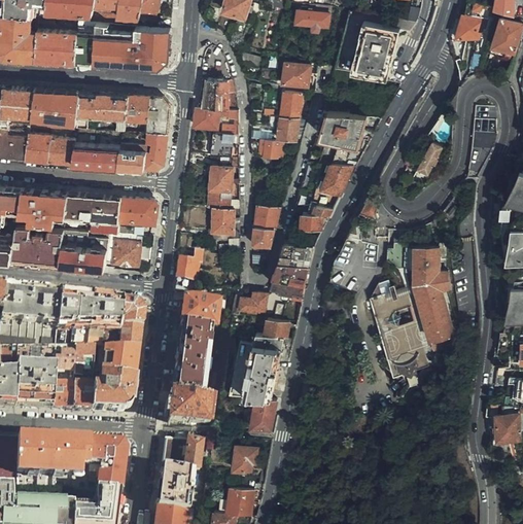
[(0,0),(0,15),(27,18),(28,3),(43,4),(43,0),(0,0)]
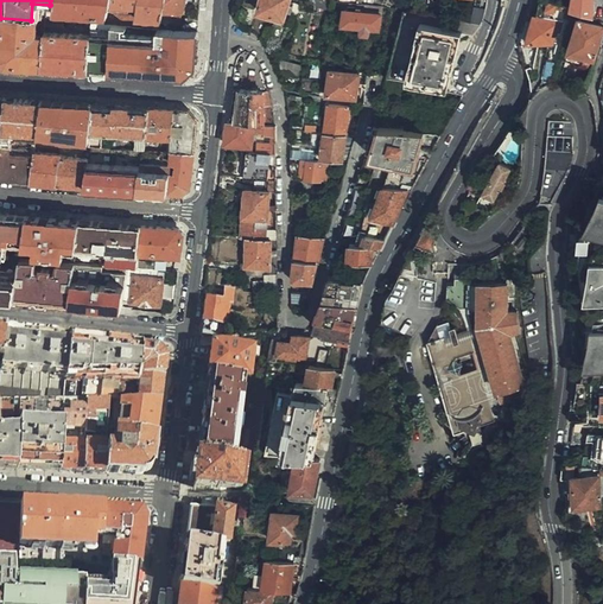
[(106,0),(50,0),(50,5),(50,14),(77,16),(103,18),(103,13),(105,8),(106,0)]
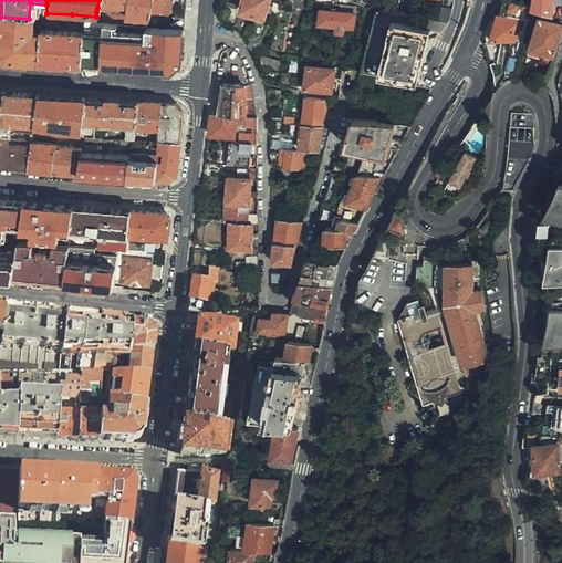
[(144,22),(146,16),(149,0),(99,0),(97,8),(116,9),(124,10),(123,20),(144,22)]
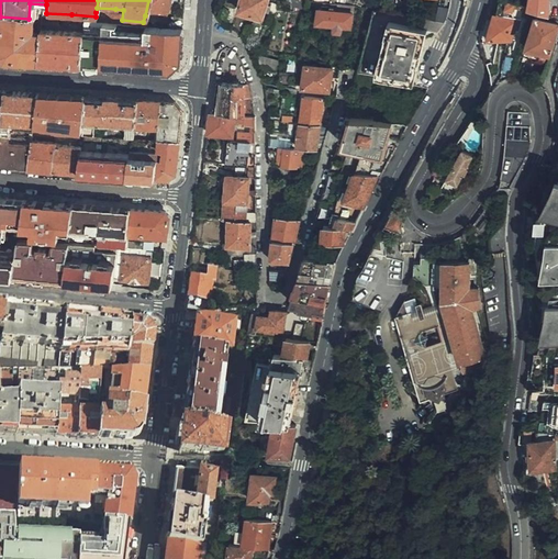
[(163,24),(165,0),(148,0),(145,15),(154,17),(154,23),(163,24)]
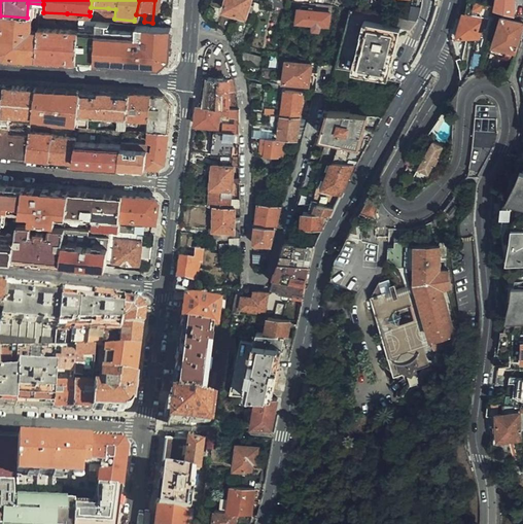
[(247,5),(248,0),(223,0),(220,12),(243,20),(245,12),(249,13),(250,7),(247,5)]
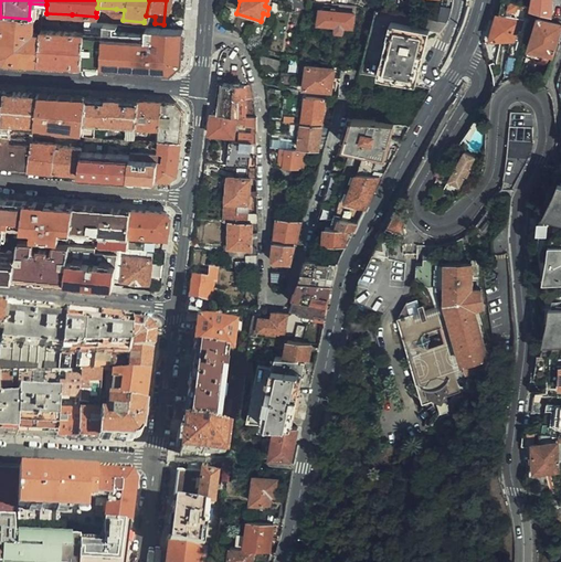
[(529,13),(548,19),(547,0),(529,0),(527,12),(529,13)]
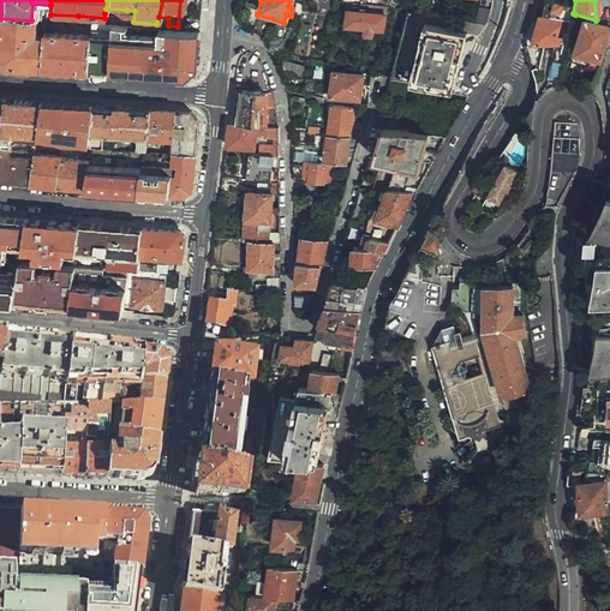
[(369,9),(345,4),(342,28),(363,30),(362,37),(369,39),(370,31),(381,33),(383,11),(369,9)]
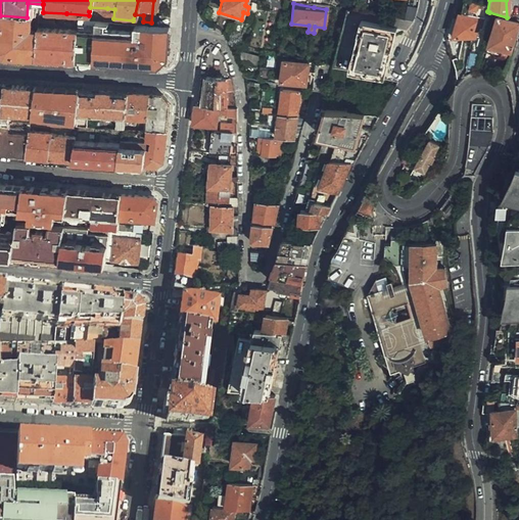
[(15,58),(32,59),(33,33),(27,33),(27,17),(0,15),(0,56),(1,57),(15,58)]
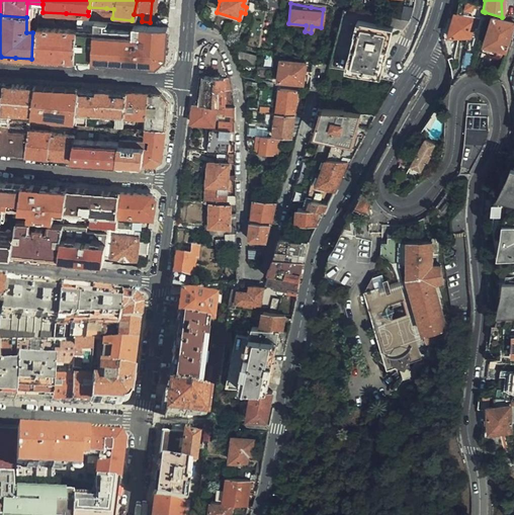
[(503,49),(511,22),(490,17),(483,44),(503,49)]
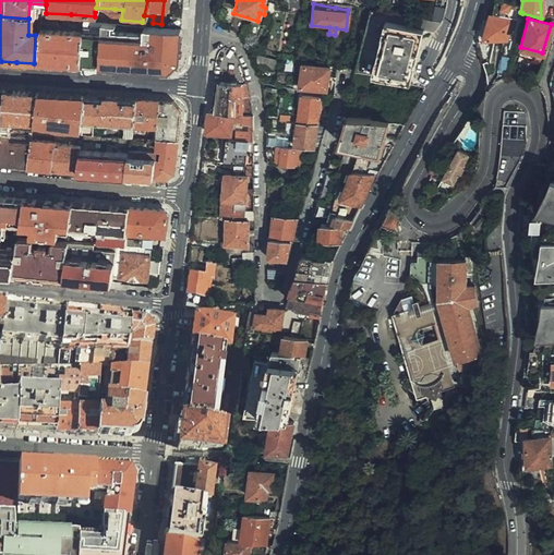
[(505,45),(510,25),(489,20),(488,20),(483,35),(481,43),(505,45)]
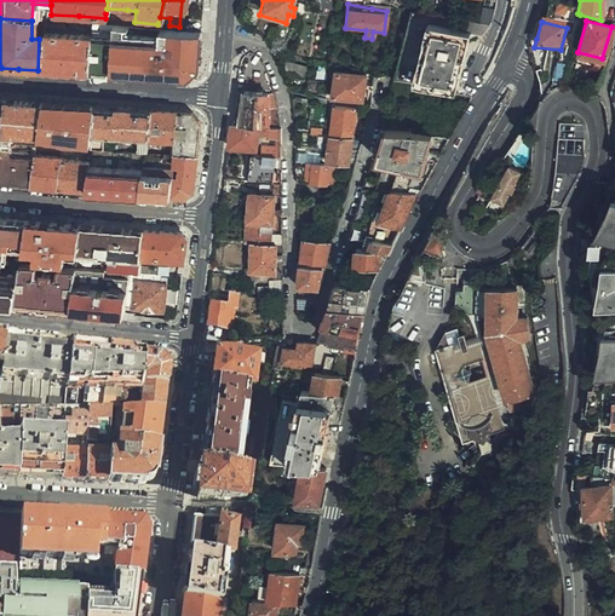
[(88,40),(86,74),(96,74),(107,75),(110,28),(90,26),(88,40)]
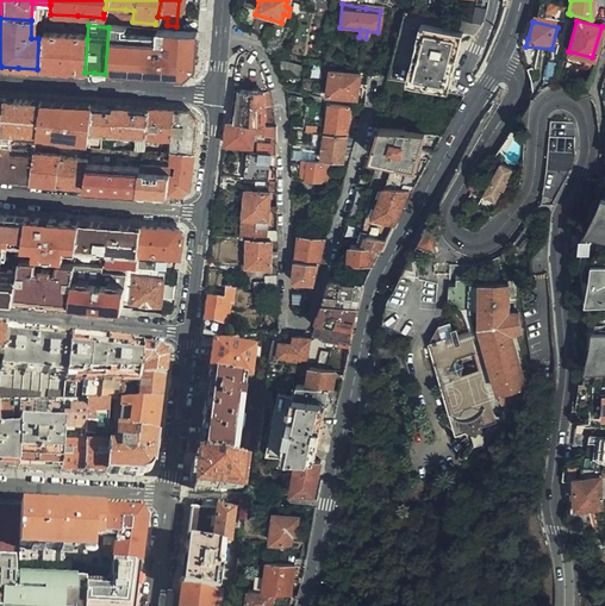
[(192,30),(158,27),(158,32),(108,27),(105,74),(178,76),(186,76),(198,66),(200,31),(192,30)]
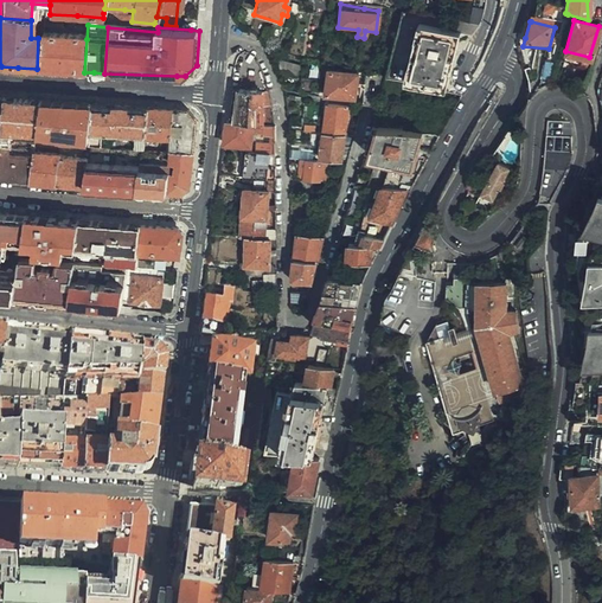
[(453,34),(418,27),(404,85),(442,94),(446,79),(449,68),(456,36),(453,34)]
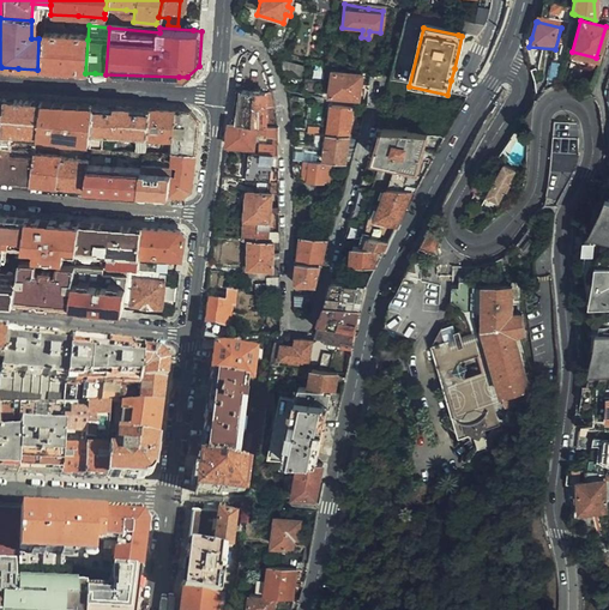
[(38,38),(37,70),(61,71),(85,73),(88,40),(40,36),(38,38)]
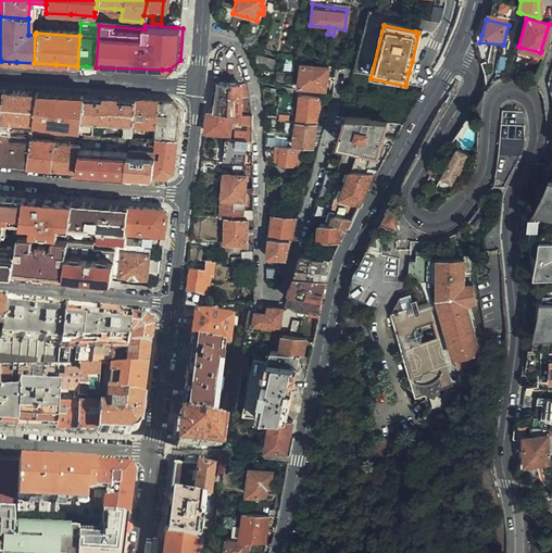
[(478,64),(478,67),(485,64),(489,47),(474,46),(473,48),(478,64)]
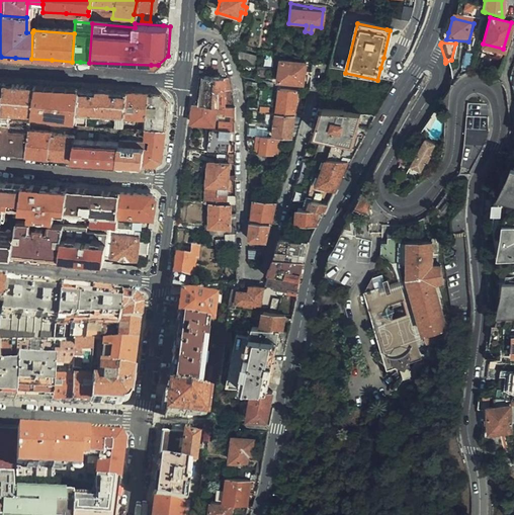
[(251,57),(234,51),(235,61),(251,67),(251,57)]
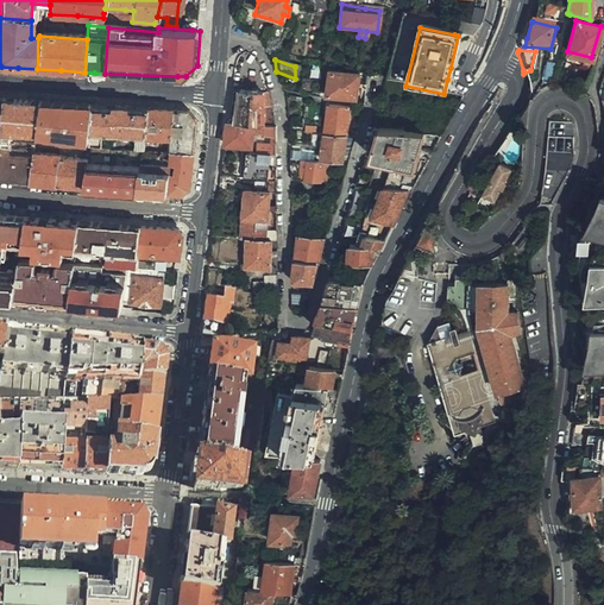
[(573,86),(578,69),(562,64),(559,81),(573,86)]
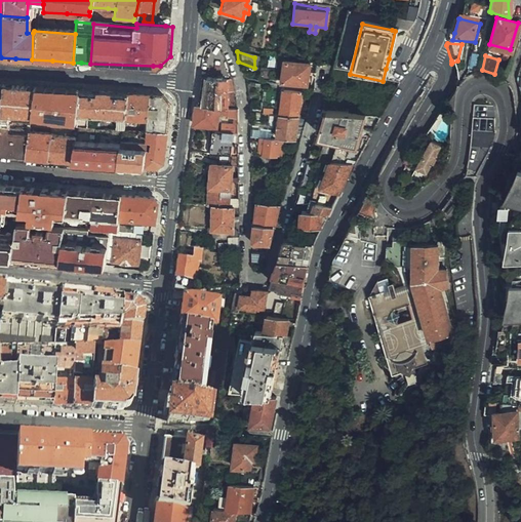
[(306,87),(307,75),(308,68),(282,64),(280,84),(306,87)]
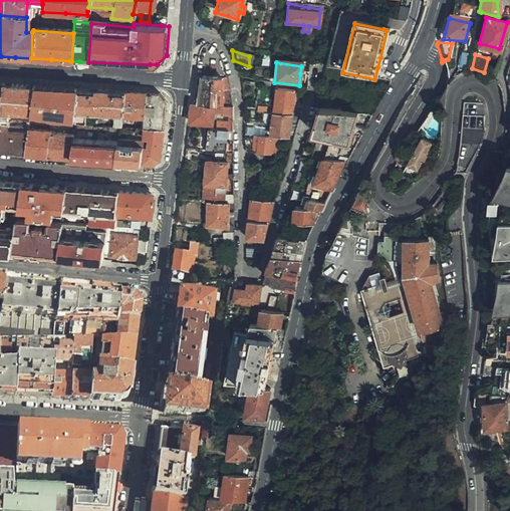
[(198,85),(199,79),(193,78),(191,105),(196,106),(196,101),(197,92),(198,85)]
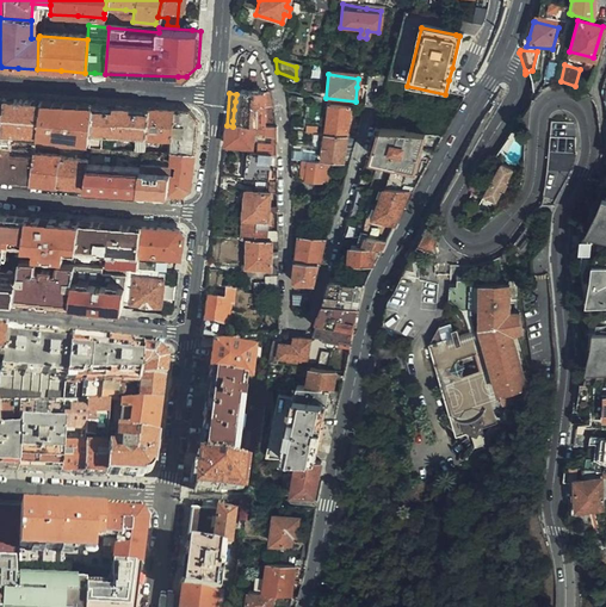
[(270,111),(270,110),(259,107),(258,95),(236,94),(235,101),(234,110),(233,121),(233,127),(272,130),(270,111)]
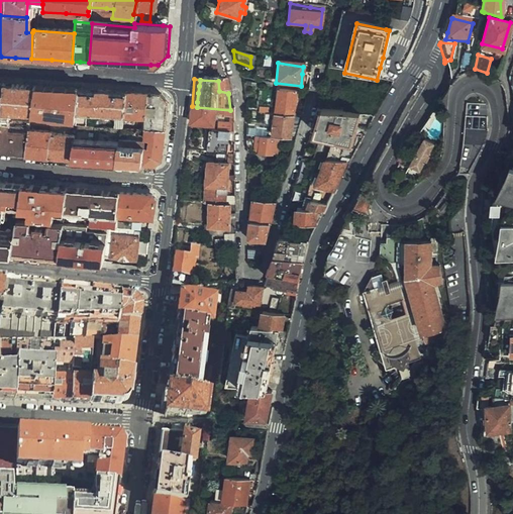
[(0,115),(2,115),(8,112),(29,114),(33,88),(18,87),(1,86),(0,93),(0,115)]
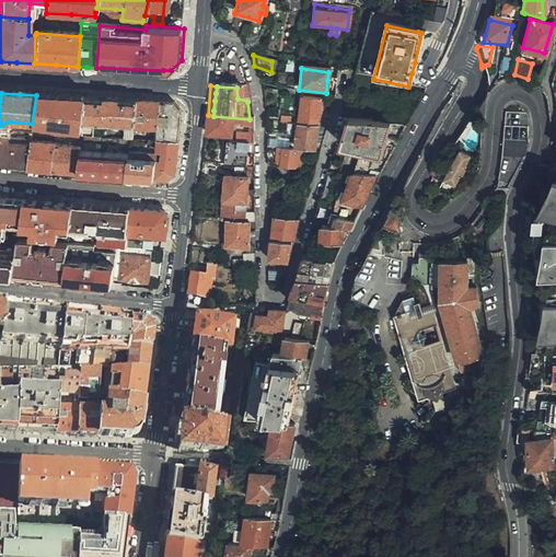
[(80,127),(83,99),(59,97),(36,95),(32,124),(55,126),(80,127)]
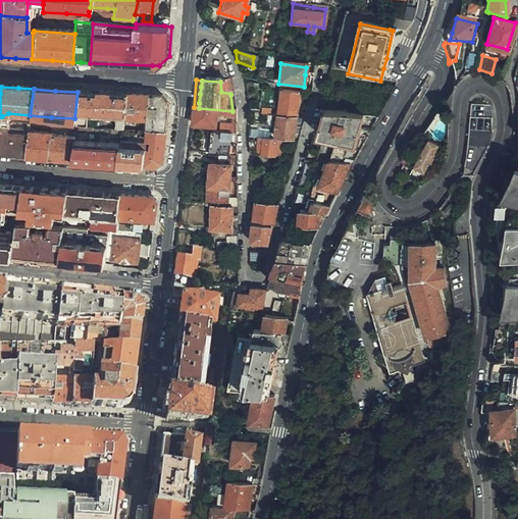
[(122,120),(125,96),(102,94),(78,92),(74,118),(72,128),(85,130),(86,116),(114,118),(112,133),(117,133),(120,132),(122,120)]
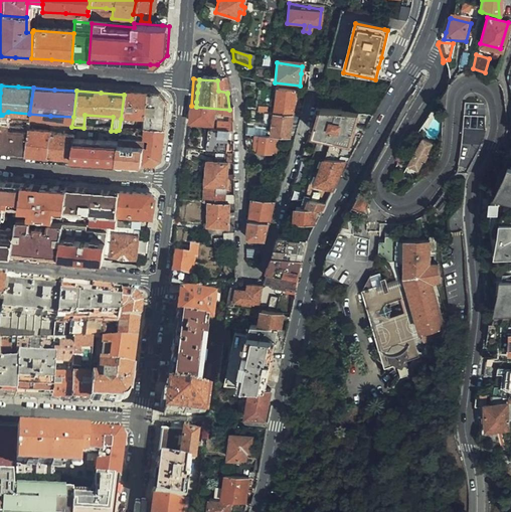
[(272,116),(290,118),(293,93),(275,91),(272,116)]
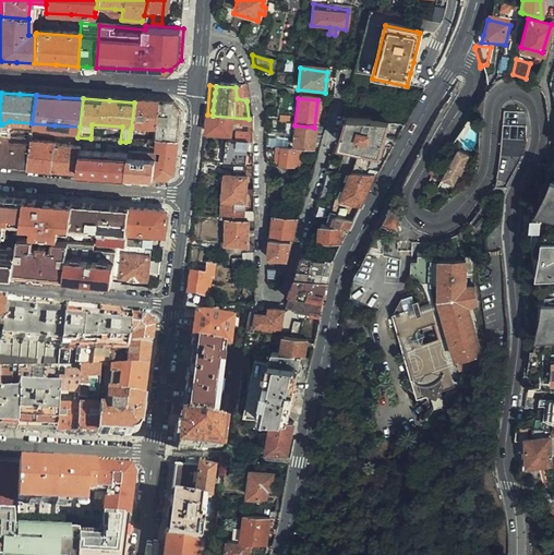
[(155,112),(156,104),(144,103),(134,103),(131,129),(153,131),(155,112)]
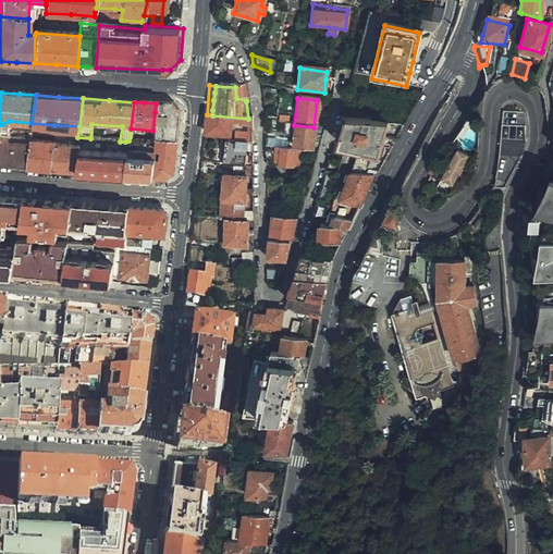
[(164,144),(172,145),(174,133),(176,117),(172,110),(168,105),(156,103),(155,112),(152,131),(151,143),(155,144),(164,144)]
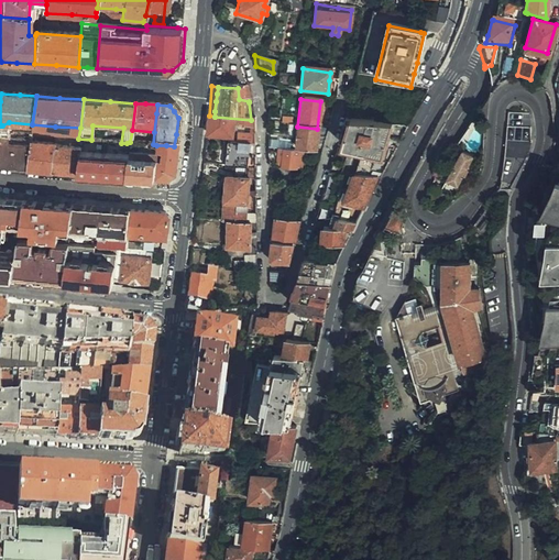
[(209,116),(206,116),(205,127),(204,136),(229,140),(231,124),(234,124),(236,125),(241,127),(241,128),(251,130),(252,123),(251,120),(215,117),(209,116)]
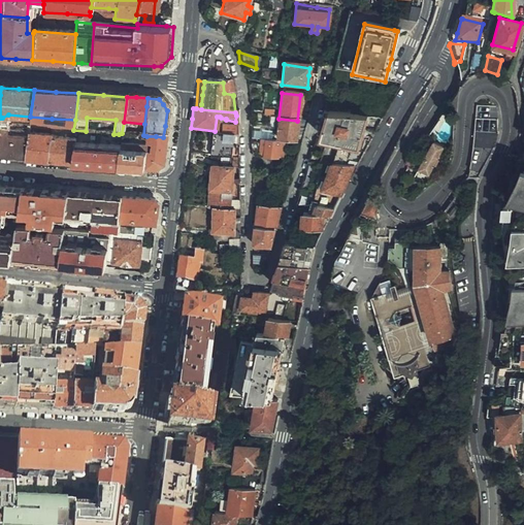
[(471,140),(468,174),(478,175),(488,159),(492,148),(494,140),(495,132),(495,128),(494,110),(475,108),(471,140)]
